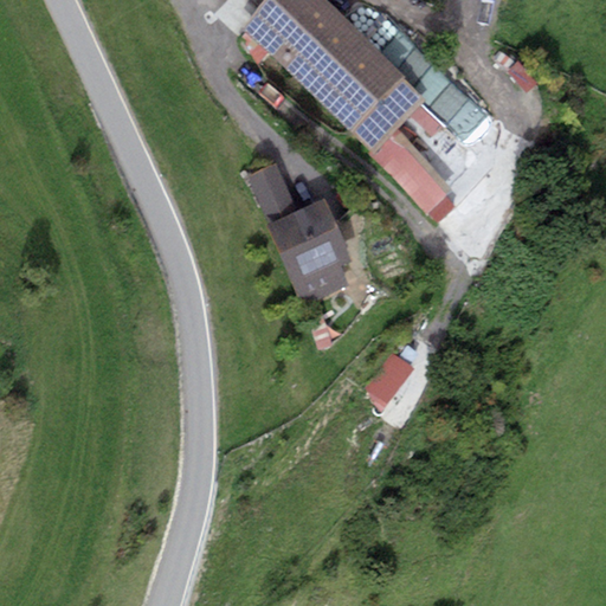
[(327,0),(266,0),(242,27),(247,32),(244,36),(257,64),(266,51),(373,154),(398,128),(426,98),(327,0)]
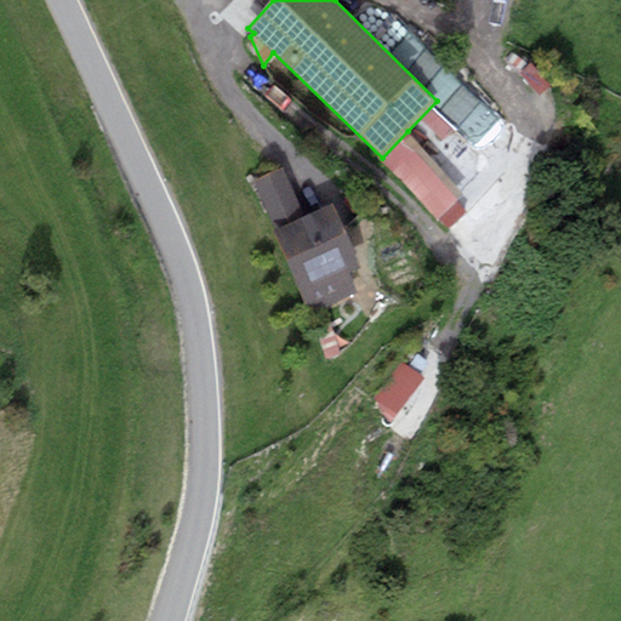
[(462,193),(408,131),(382,158),(448,228),(467,211),(457,199),(462,193)]
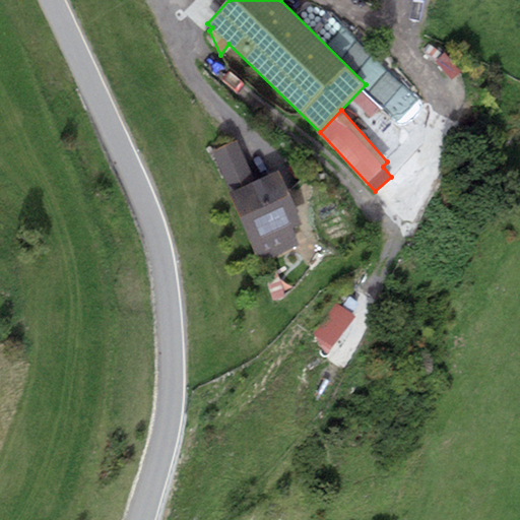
[(238,138),(210,150),(258,261),(300,244),(293,226),(301,223),(278,170),(255,179),(238,138)]
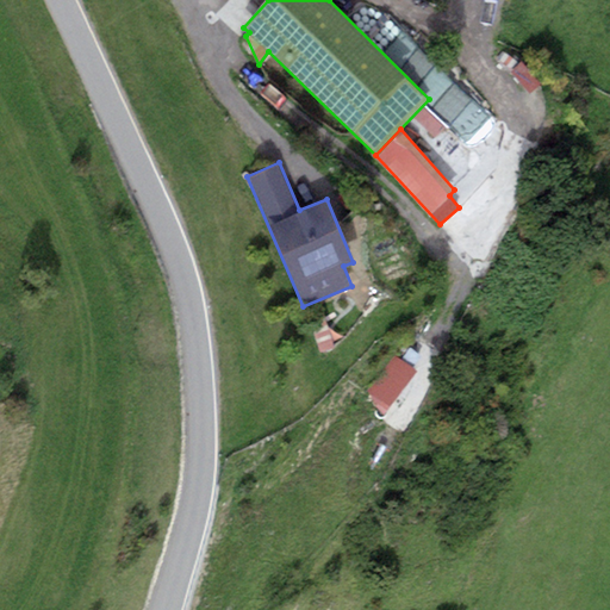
[(319,305),(305,311),(319,352),(335,347),(319,305)]
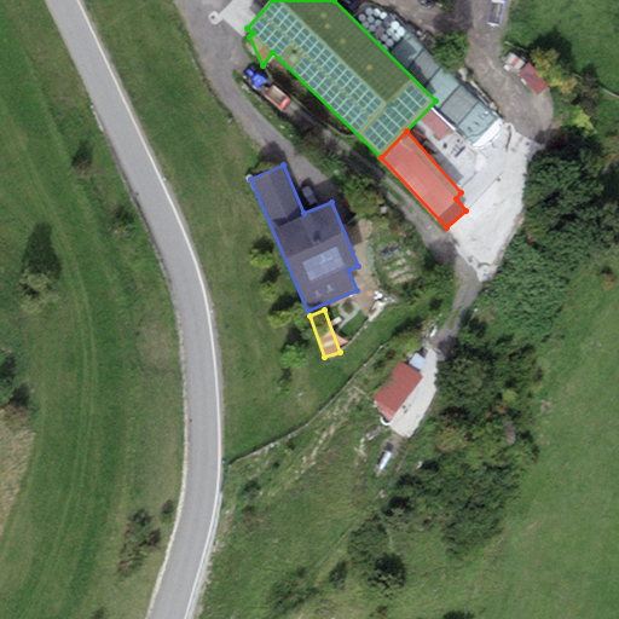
[(422,376),(401,362),(372,398),(377,400),(383,415),(391,421),(422,376)]
